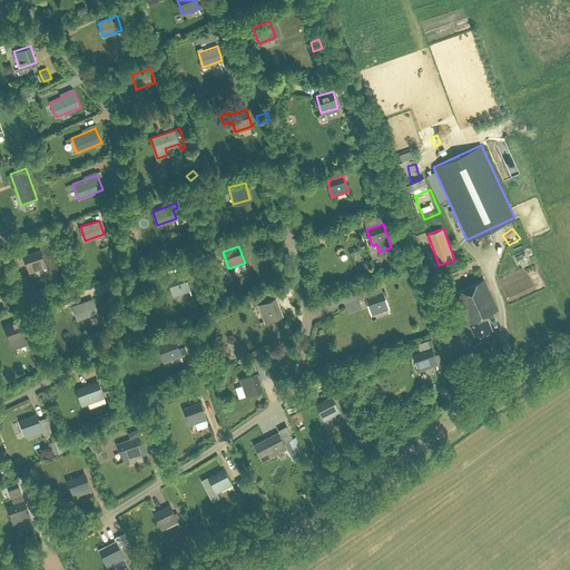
[(46,266),(40,249),(23,256),(30,272),(46,266)]
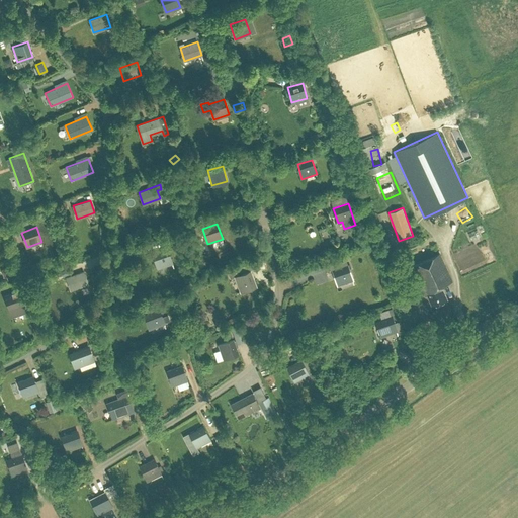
[(173,263),(167,248),(152,253),(158,268),(173,263)]
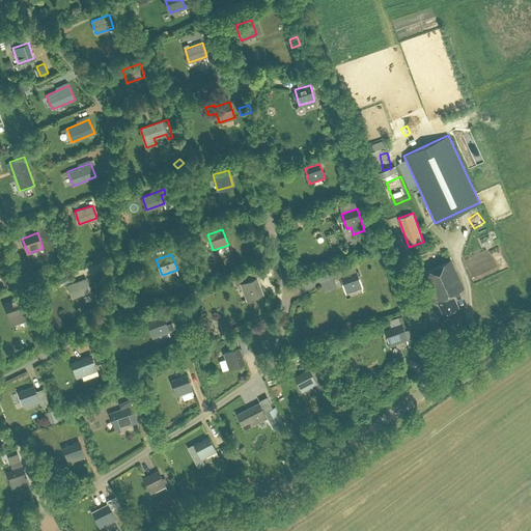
[(462,287),(449,259),(422,272),(435,300),(437,300),(443,313),(457,306),(451,292),(462,287)]
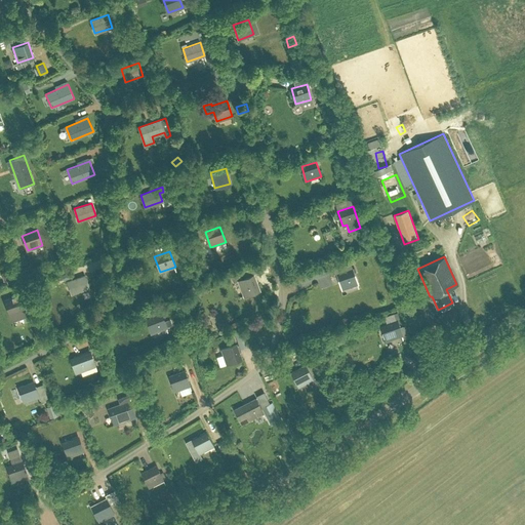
[(357,283),(352,269),(337,274),(342,288),(357,283)]
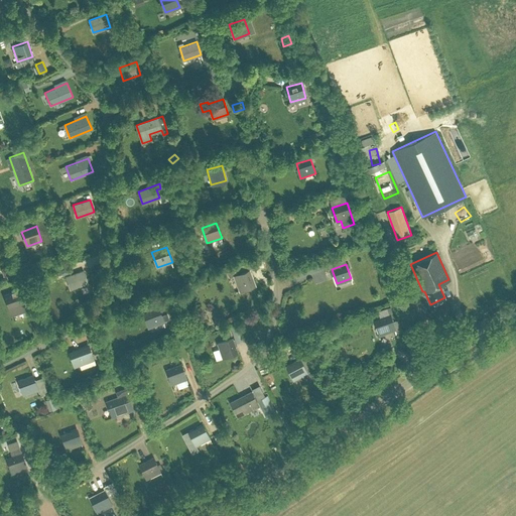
[(13,277),(9,265),(1,268),(4,277),(6,276),(7,279),(13,277)]
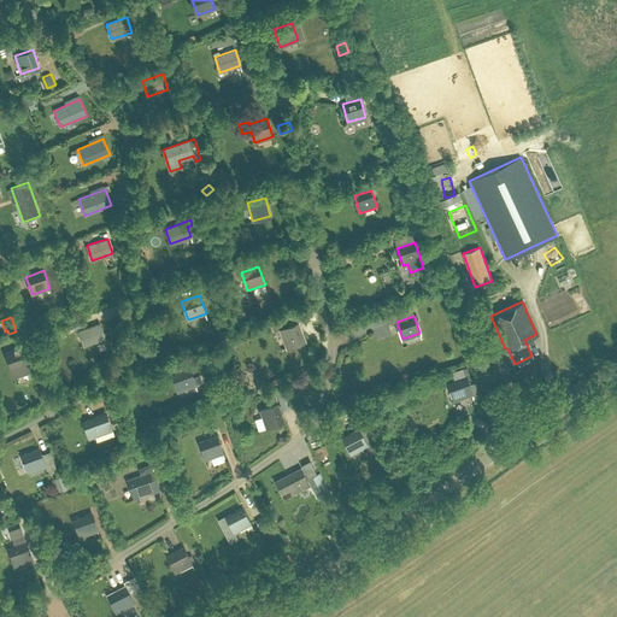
[(105,338),(99,323),(80,330),(84,346),(105,338)]
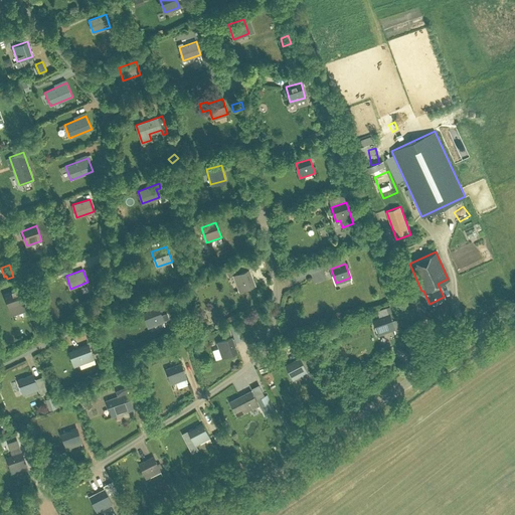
[(254,285),(248,270),(234,275),(239,290),(254,285)]
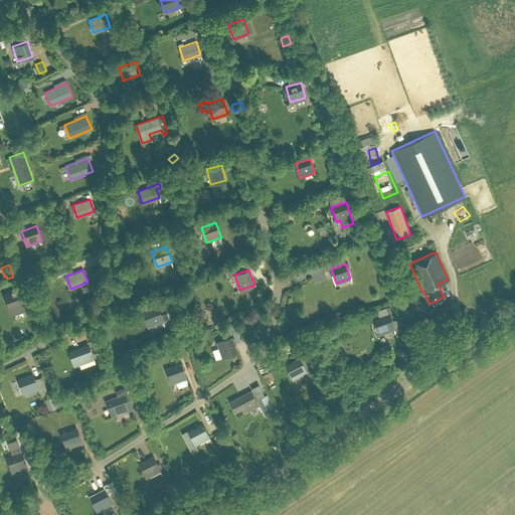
[(26,309),(21,294),(6,300),(11,314),(26,309)]
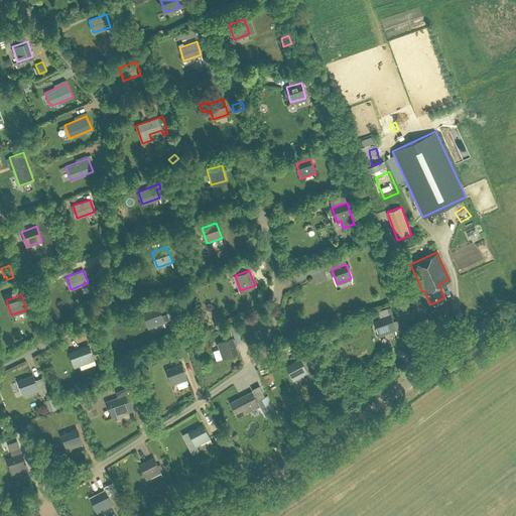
[(161,315),(158,307),(143,312),(149,328),(169,319),(166,313),(161,315)]
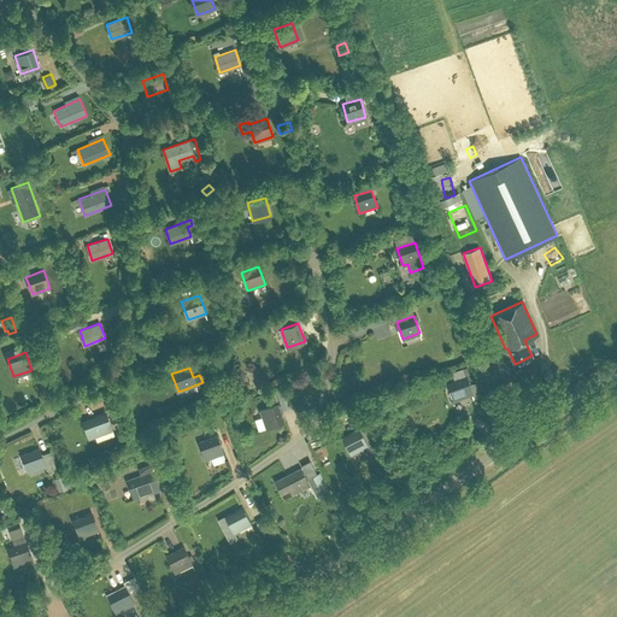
[(464,376),(462,368),(451,371),(453,378),(464,376)]
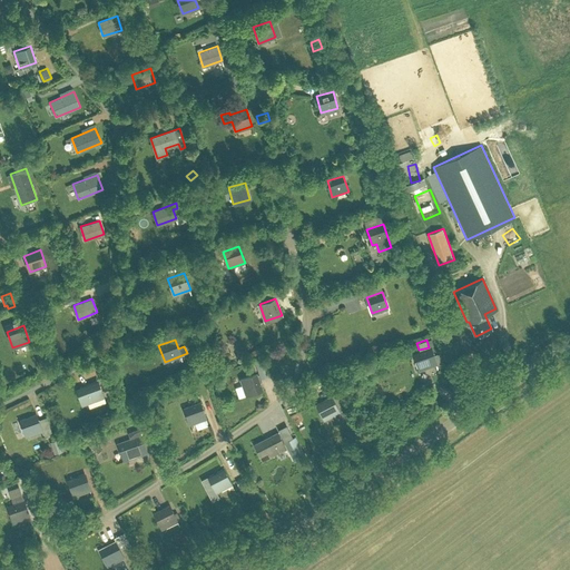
[(436,364),(431,347),(414,353),(420,370),(436,364)]
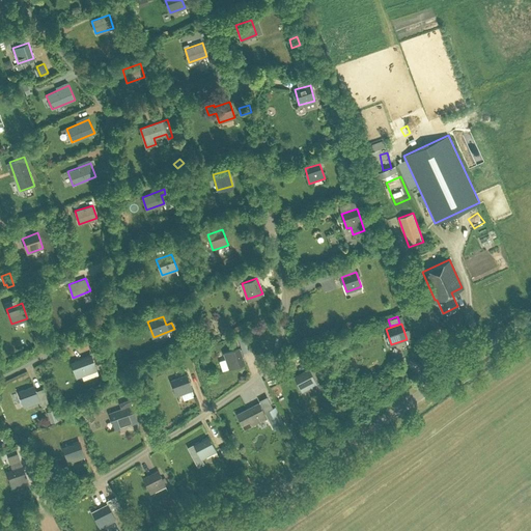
[(244,363),(240,347),(224,353),(228,368),(244,363)]
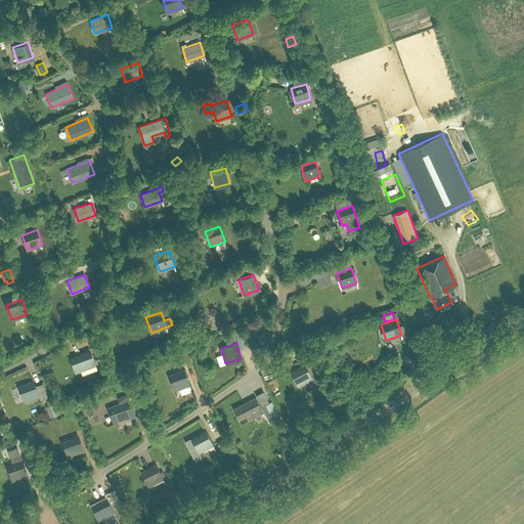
[(95,365),(89,350),(71,356),(76,372),(95,365)]
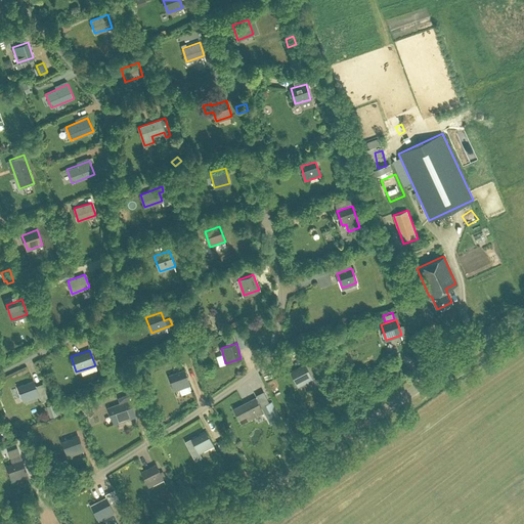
[(312,379),(304,364),(291,372),(298,386),(312,379)]
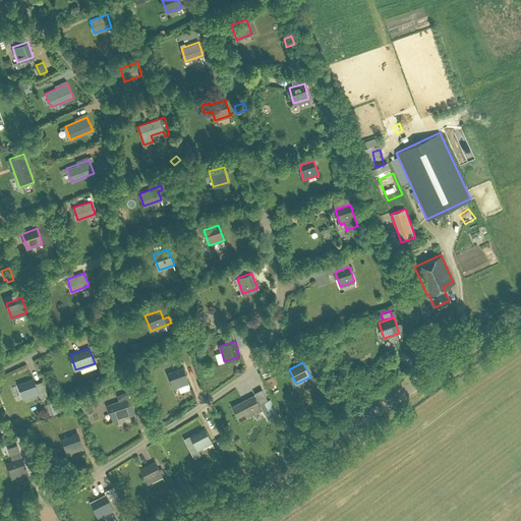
[(188,383),(183,367),(168,372),(173,388),(188,383)]
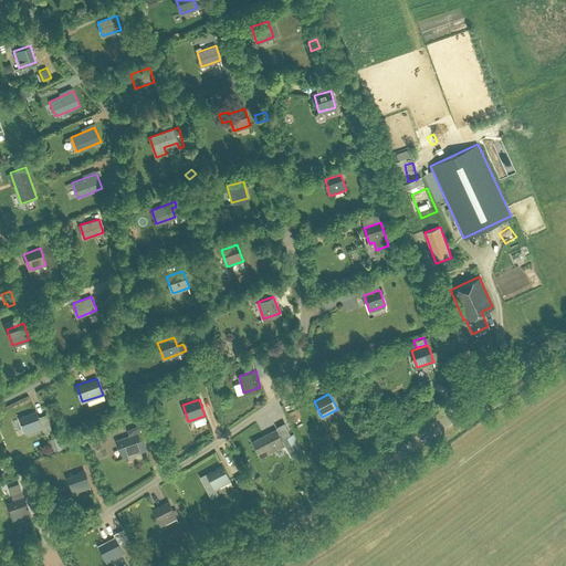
[(113,407),(109,400),(103,402),(106,410),(113,407)]
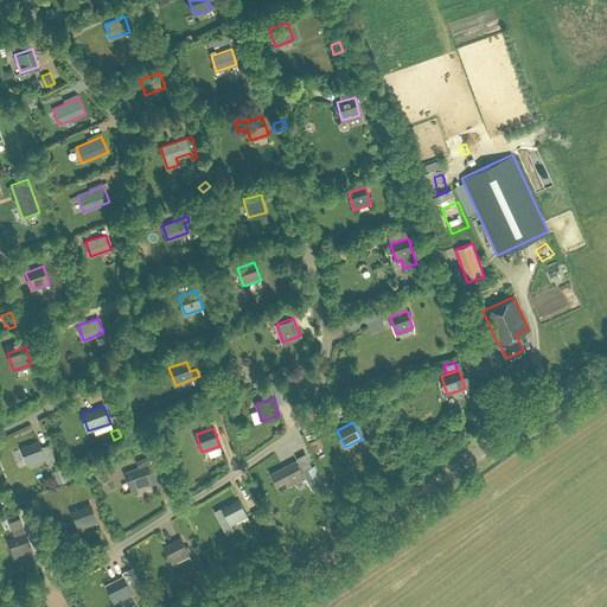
[(50,443),(42,447),(39,441),(21,447),(27,464),(45,459),(46,464),(55,460),(50,443)]
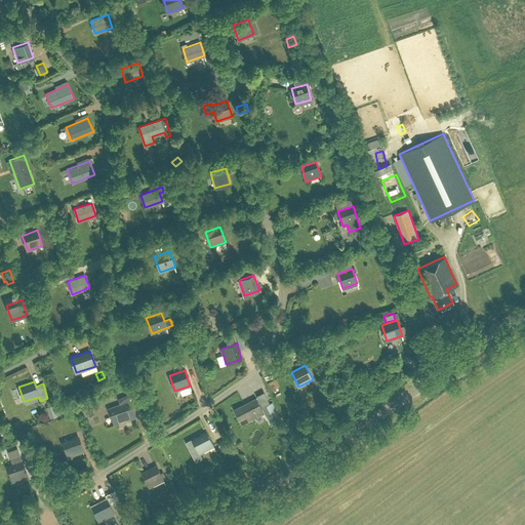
[(279,402),(285,400),(279,384),(273,386),(279,402)]
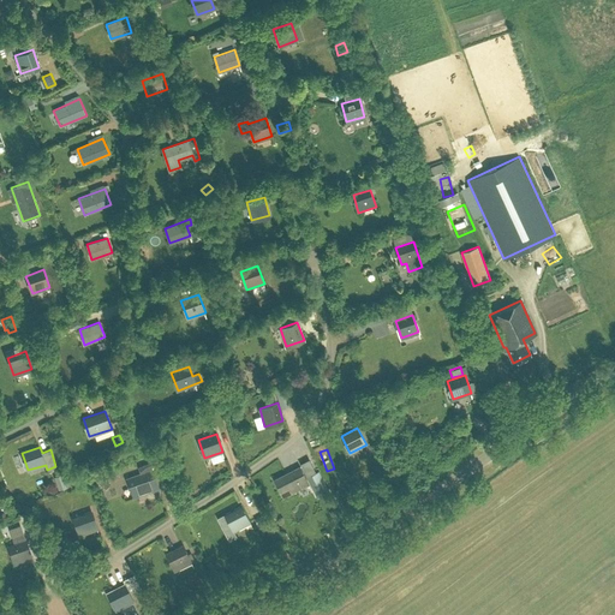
[(308,483),(299,466),(273,479),(282,496),(308,483)]
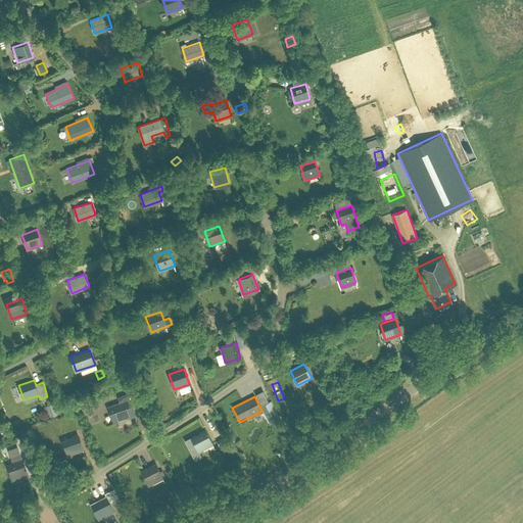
[(135,415),(130,399),(108,407),(113,422),(135,415)]
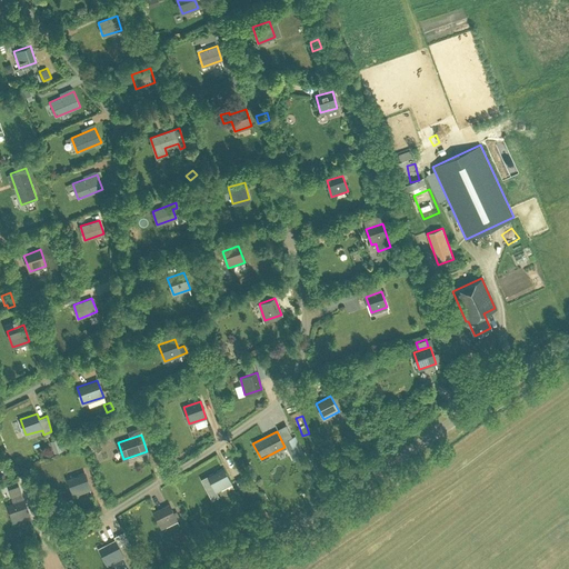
[(102,446),(93,439),(89,446),(97,452),(102,446)]
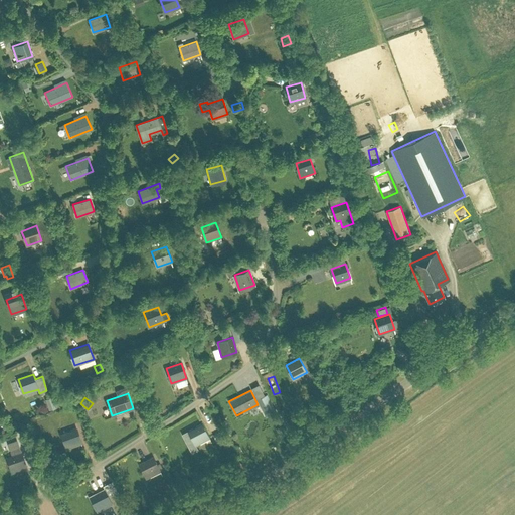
[(75,406),(72,402),(64,406),(66,410),(75,406)]
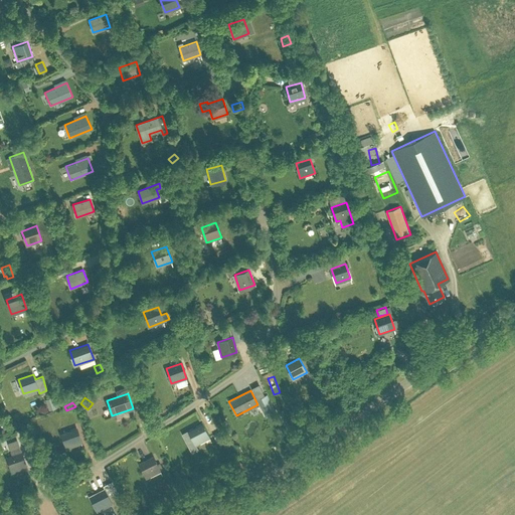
[(206,409),(200,411),(207,425),(212,422),(206,409)]
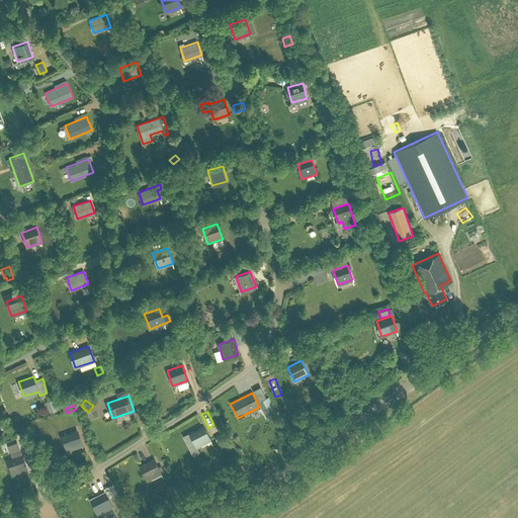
[(210,439),(203,425),(189,433),(196,447),(210,439)]
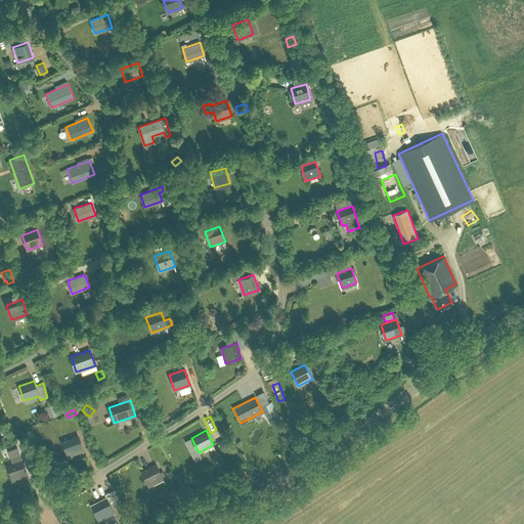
[(83,450),(78,435),(62,440),(68,455),(83,450)]
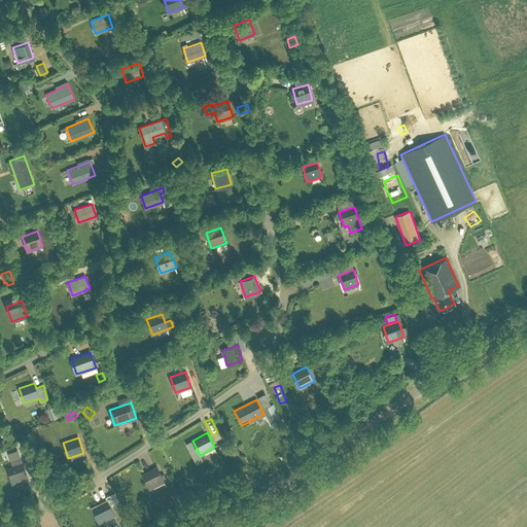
[(226,447),(223,440),(217,443),(220,450),(226,447)]
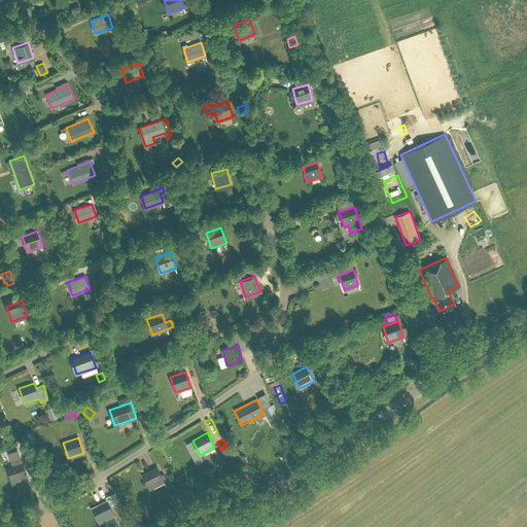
[(27,478),(22,462),(7,467),(12,483),(27,478)]
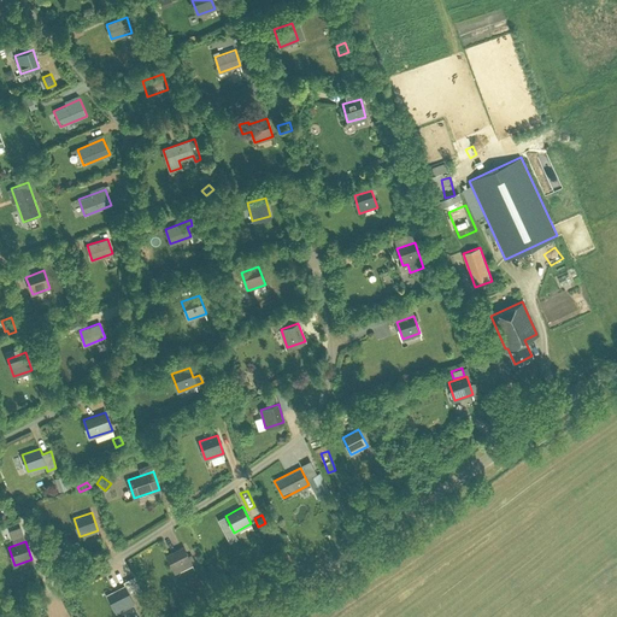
[(192,564),(183,546),(166,554),(175,571),(192,564)]
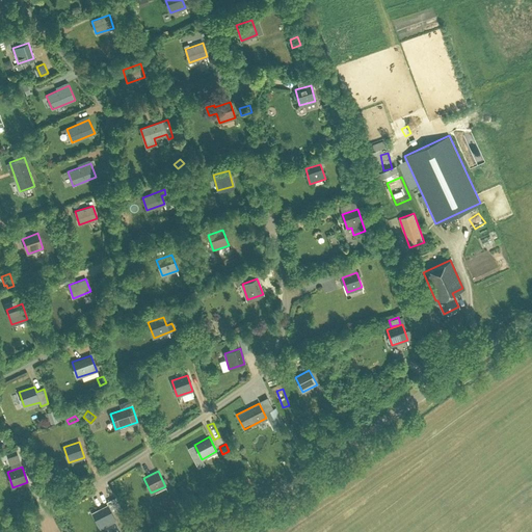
[(111,512),(107,505),(92,512),(100,527),(114,520),(120,529),(117,530),(118,531),(125,531),(128,530),(117,509),(111,512)]
